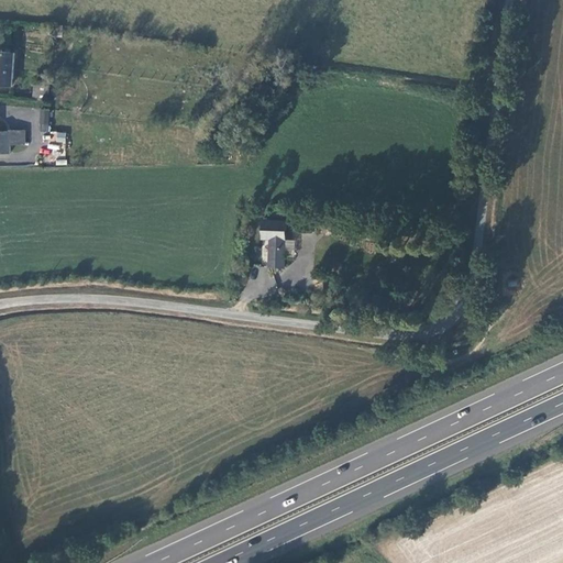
[(67,35),(69,25),(62,24),(59,33),(67,35)]
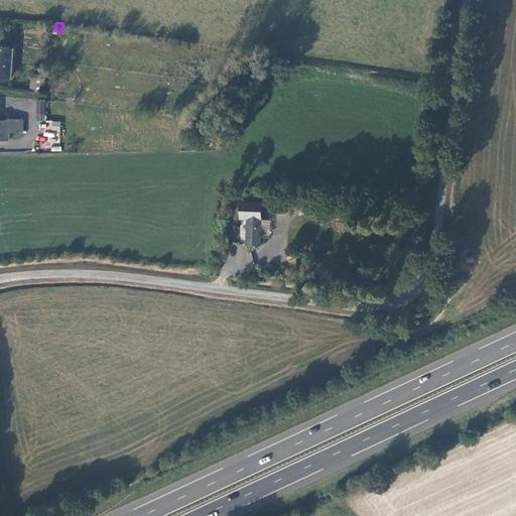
[(0,49),(0,80),(10,81),(12,50),(0,49)]
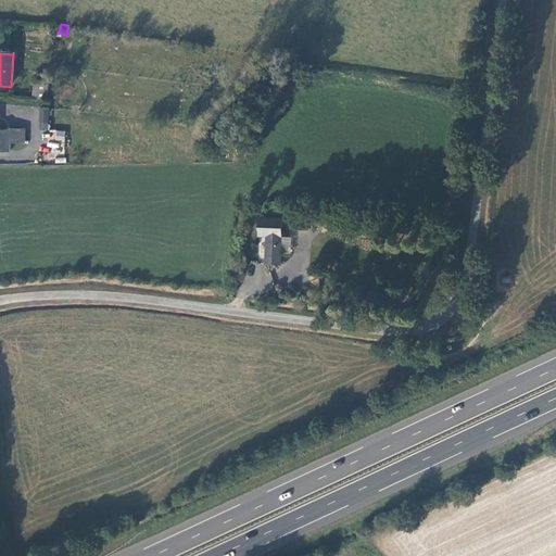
[(47,98),(48,84),(34,83),(33,97),(47,98)]
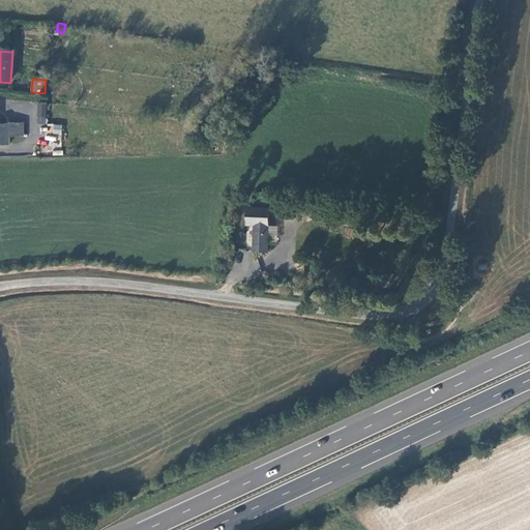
[(46,123),(46,102),(37,102),(37,123),(46,123)]
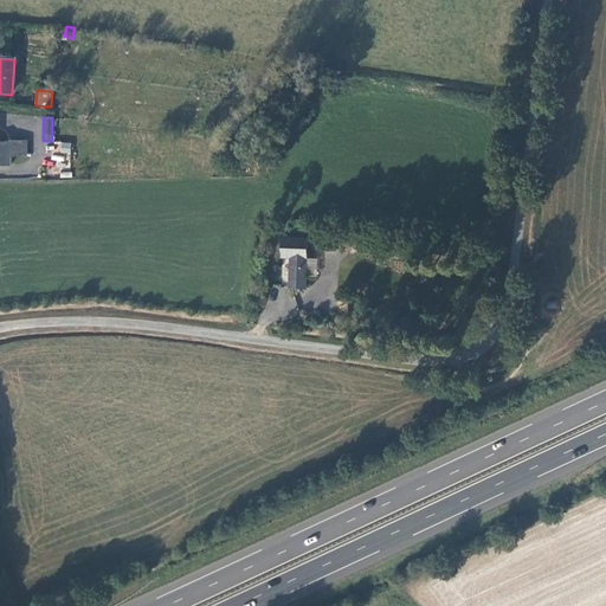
[(0,165),(10,166),(10,156),(26,156),(27,142),(11,141),(10,144),(0,143),(0,165)]
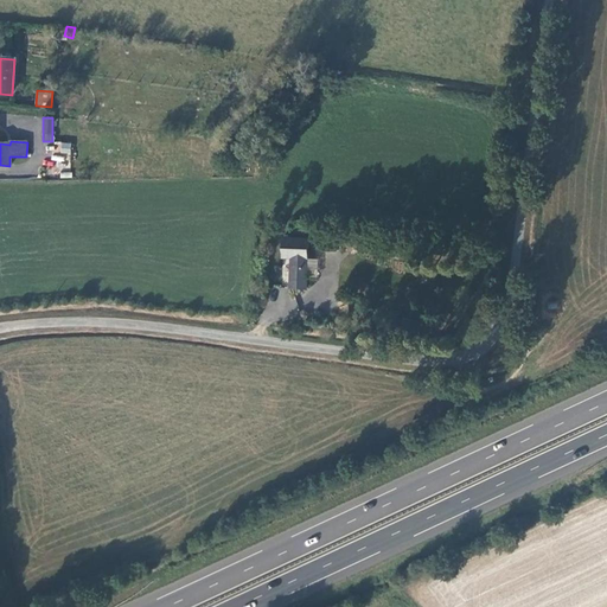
[(70,153),(70,142),(58,142),(58,153),(70,153)]
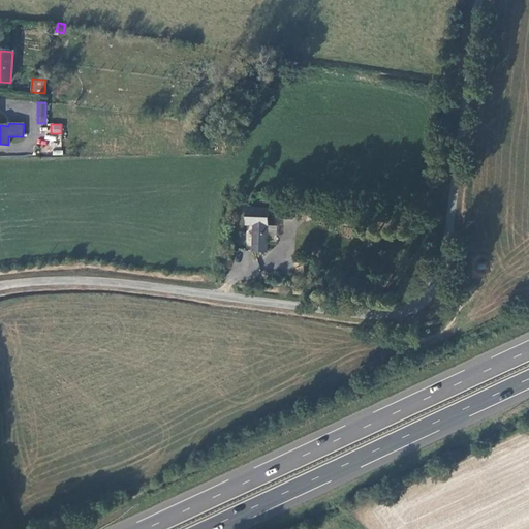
[(263,212),(255,211),(252,248),(269,249),(270,228),(280,228),(281,213),(271,212),(271,209),(265,208),(263,212)]
